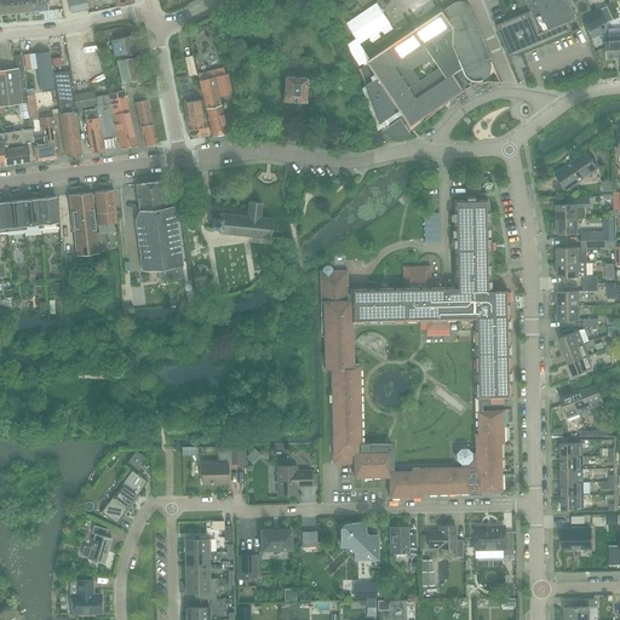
[(4,0),(5,13),(19,12),(18,0),(4,0)]
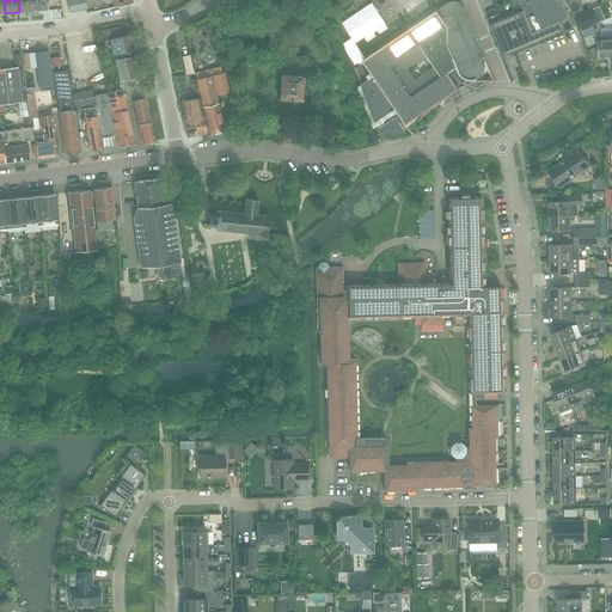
[(18,0),(19,12),(34,11),(32,0),(18,0)]
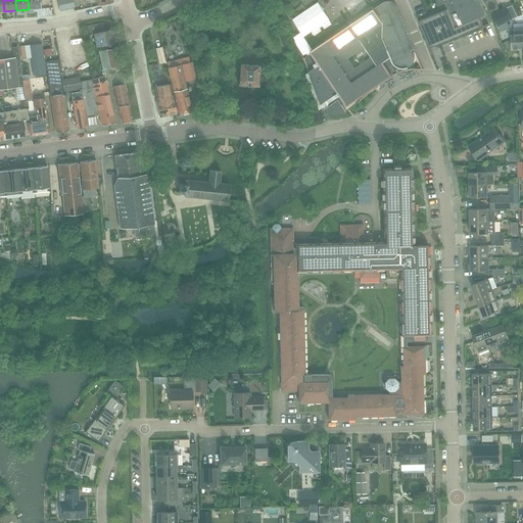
[(28,0),(29,9),(41,8),(40,0),(28,0)]
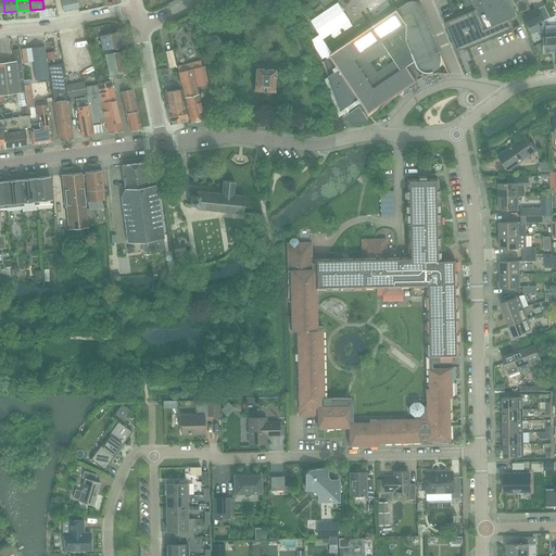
[(61,0),(64,11),(79,8),(77,0),(61,0)]
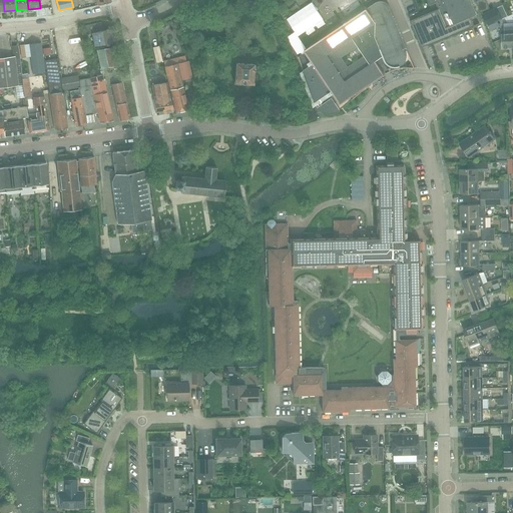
[(428,0),(431,5),(433,4),(437,2),(439,9),(411,21),(421,45),(426,42),(428,46),(475,26),(480,24),(476,15),(477,14),(471,0),(428,0)]
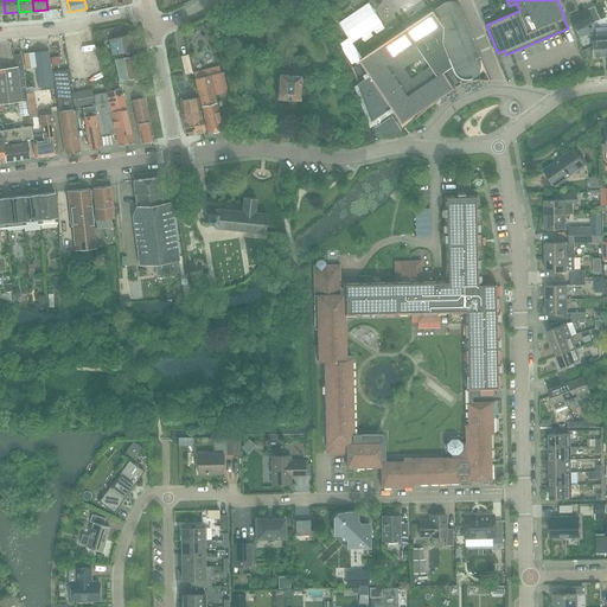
[(566,0),(563,1),(569,14),(580,11),(575,0),(566,0)]
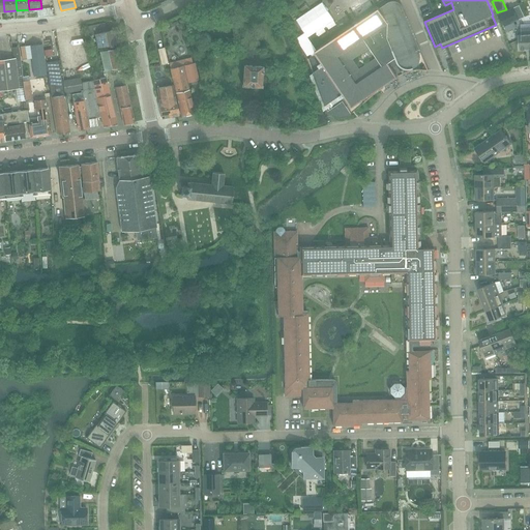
[(379,8),(315,52),(316,54),(313,56),(308,58),(327,108),(327,109),(328,111),(329,111),(330,113),(331,114),(333,115),(335,116),(336,117),(339,117),(341,118),(343,118),(344,118),(345,117),(347,117),(349,116),(350,115),(351,115),(352,114),(352,113),(351,113),(347,107),(350,104),(352,108),(362,100),(364,102),(387,84),(398,77),(392,69),(399,64),(400,66),(402,67),(404,68),(407,69),(409,69),(411,69),(413,68),(416,67),(417,66),(419,64),(420,62),(421,60),(421,57),(421,55),(420,53),(421,52),(403,6),(401,4),(400,3),(398,2),(395,1),(393,1),(391,1),(389,2),(379,9),(379,8)]
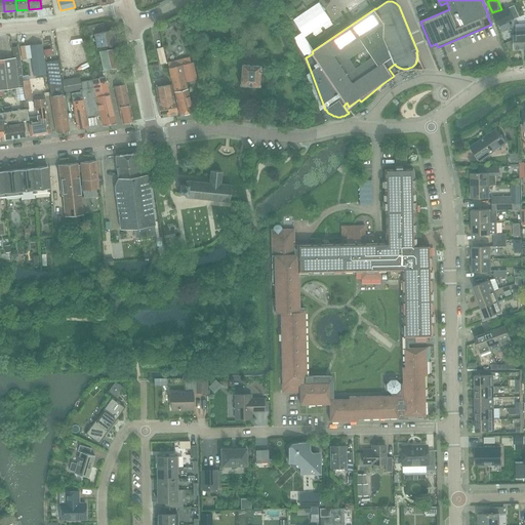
[(509,22),(514,19),(509,8),(494,14),(502,31),(511,27),(509,22)]
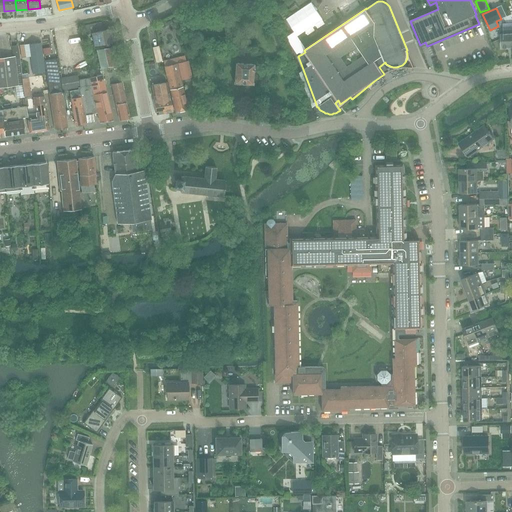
[(299,14),(283,19),(291,42),(296,40),(299,50),(302,54),(305,52),(304,50),(303,48),(303,47),(301,39),(306,37),(299,14)]
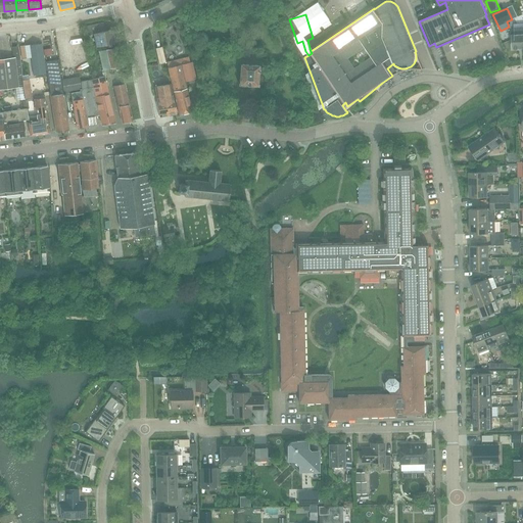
[(87,26),(89,35),(94,34),(96,46),(115,42),(113,30),(105,32),(103,22),(87,26)]
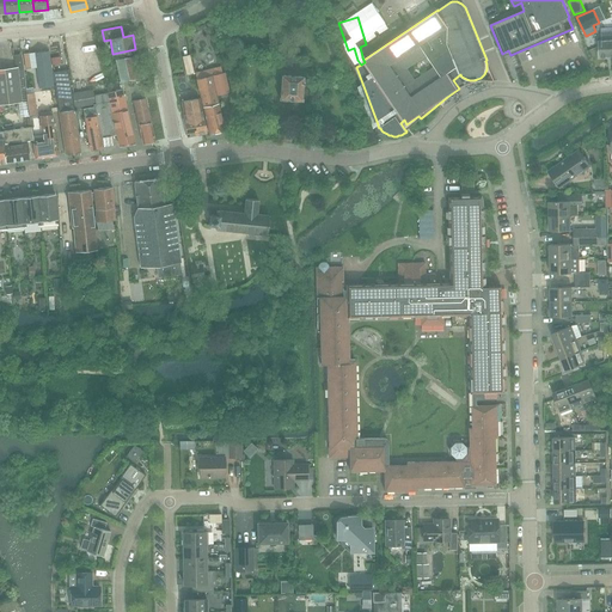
[(603,41),(600,41),(601,57),(611,56),(611,32),(604,34),(603,34),(603,41)]
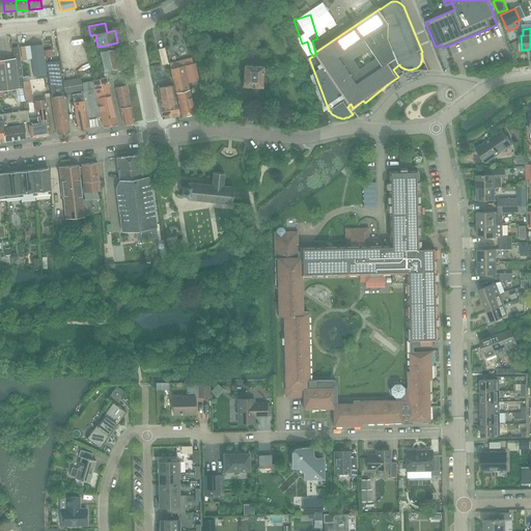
[(43,44),(30,46),(32,58),(34,76),(47,75),(43,44)]
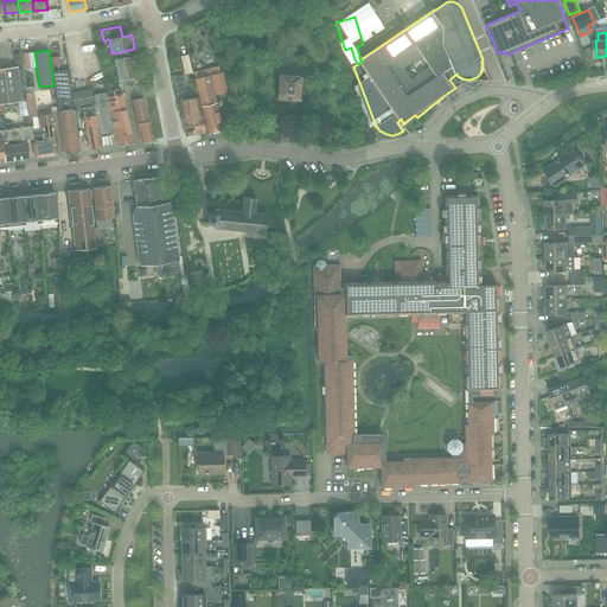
[(34,52),(24,53),(25,69),(37,66),(34,52)]
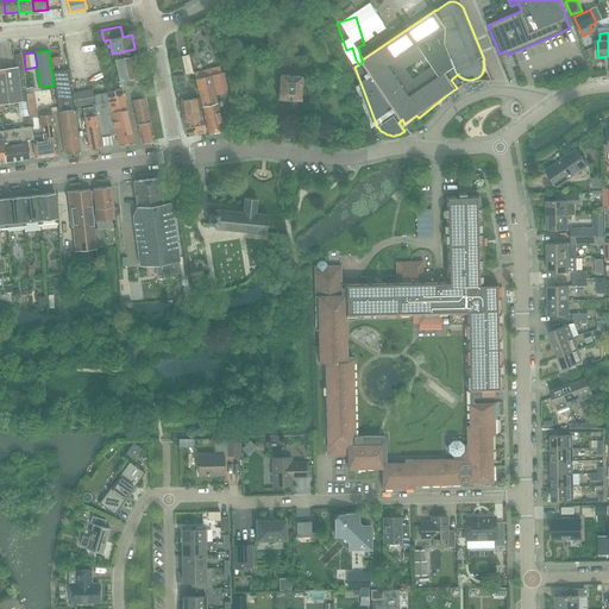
[(292,67),(290,52),(281,52),(282,67),(292,67)]
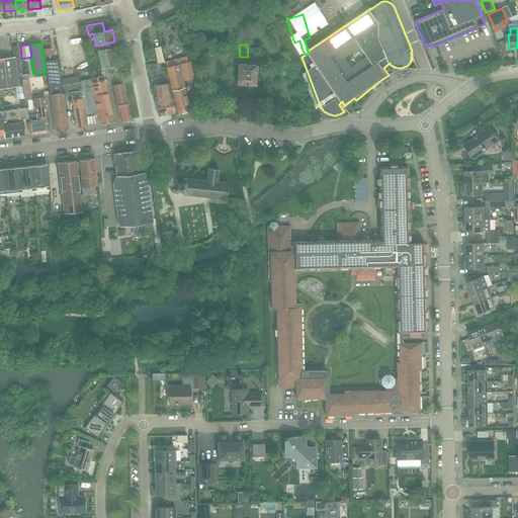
[(15,58),(19,86),(23,85),(24,89),(25,96),(25,98),(31,97),(30,88),(29,78),(27,79),(23,79),(22,75),(19,55),(18,47),(13,48),(15,58)]
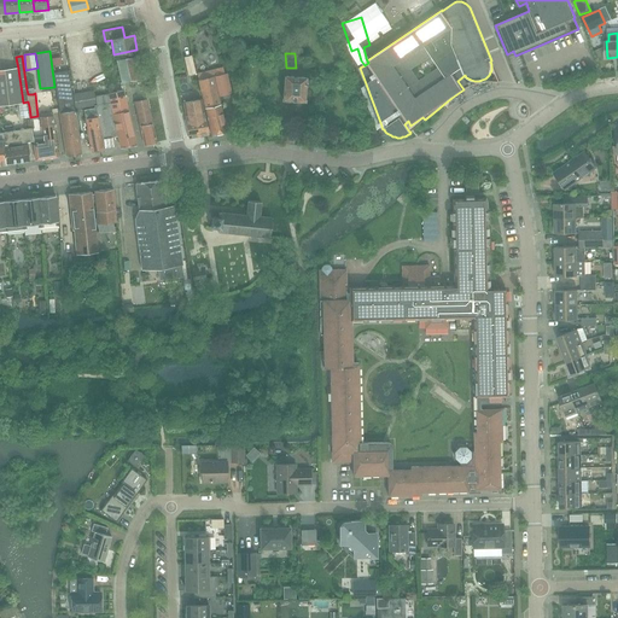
[(192,56),(185,58),(188,75),(196,74),(192,56)]
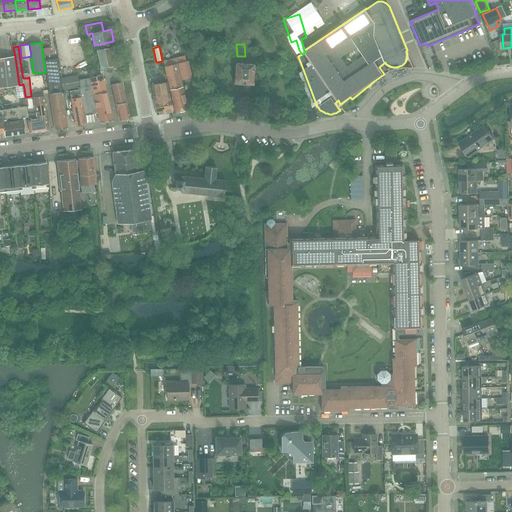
[(114,47),(97,51),(101,68),(118,64),(114,47)]
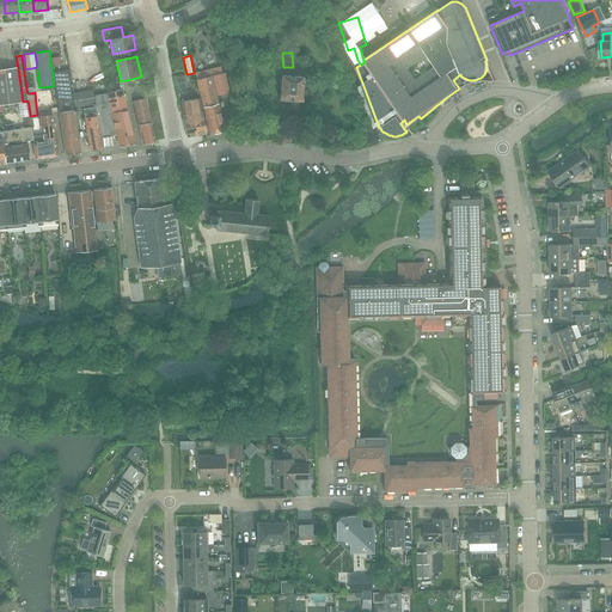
[(344,77),(344,62),(334,62),(334,77),(344,77)]
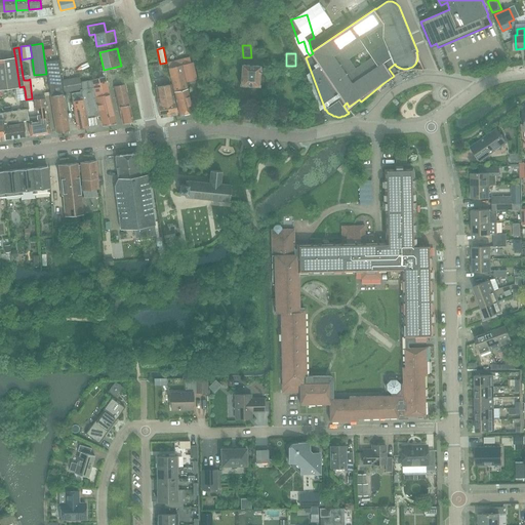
[(0,89),(3,89),(15,87),(19,87),(15,58),(0,59),(0,89)]
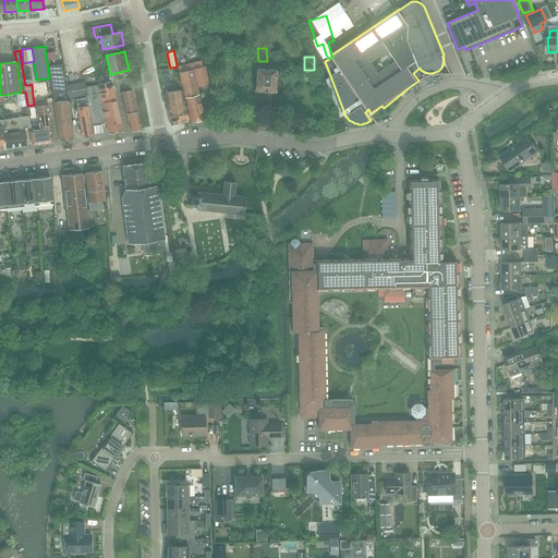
[(55,102),(60,141),(74,138),(69,100),(63,63),(49,65),(55,102)]
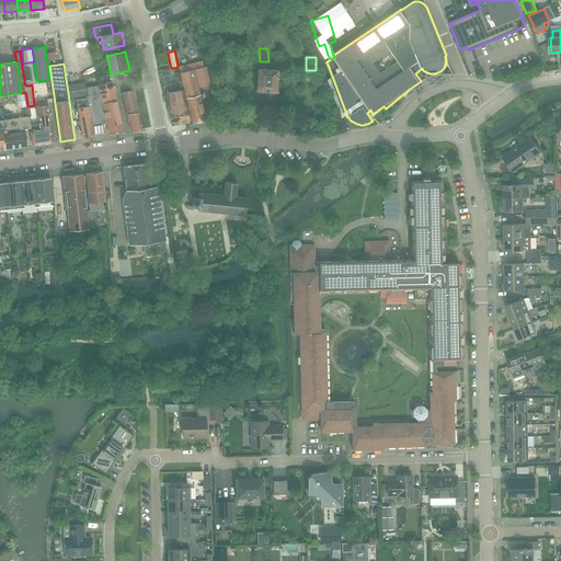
[(192,64),(180,67),(181,72),(192,122),(193,123),(206,119),(205,114),(207,114),(206,107),(204,109),(198,88),(212,84),(210,82),(207,67),(204,67),(194,69),(192,64)]
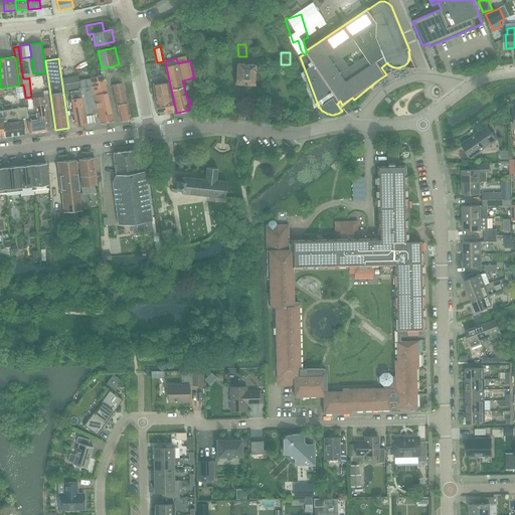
[(254,84),(255,64),(237,63),(236,83),(254,84)]
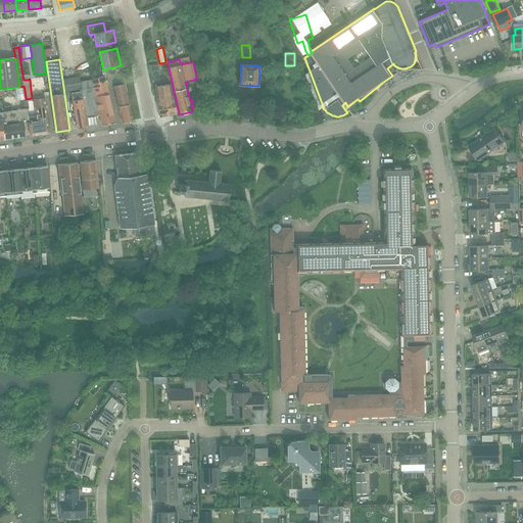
[(62,80),(64,91),(83,88),(82,82),(82,81),(81,81),(80,77),(62,80)]
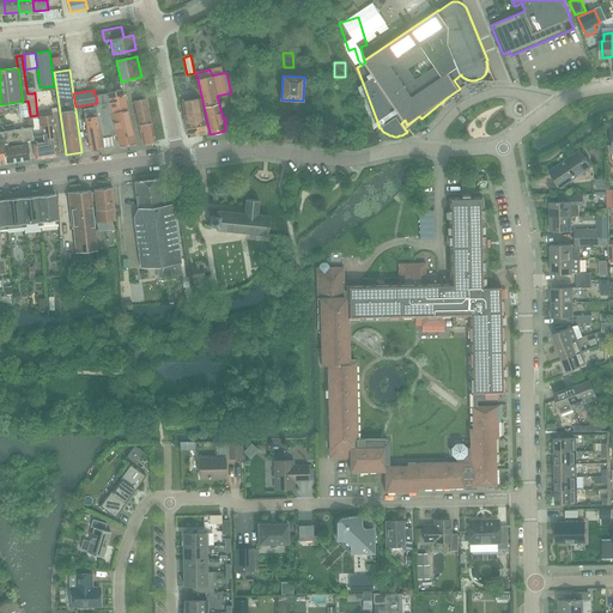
[(108,95),(117,135),(120,146),(135,144),(122,90),(108,93),(108,95)]
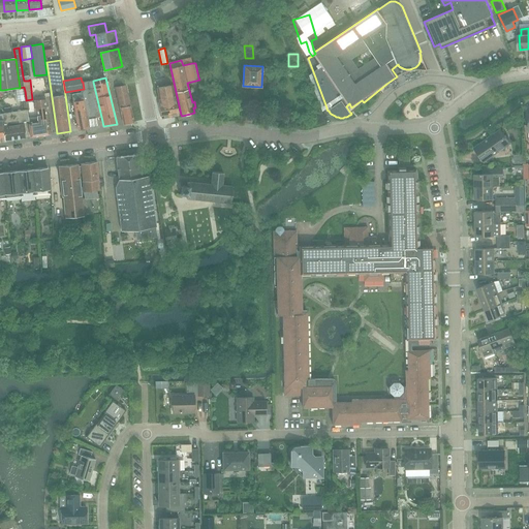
[(73,102),(79,130),(99,127),(97,117),(101,117),(93,82),(93,81),(83,82),(83,83),(84,89),(65,92),(65,94),(81,91),(81,92),(72,94),(73,102)]
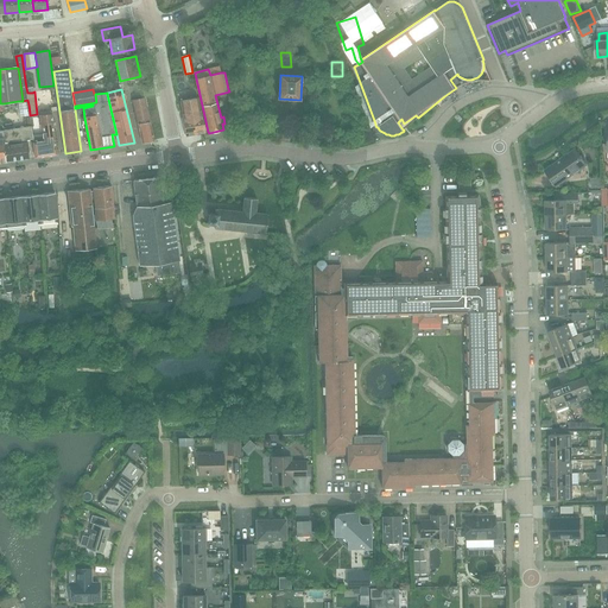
[(198,97),(189,99),(196,134),(206,132),(198,97)]
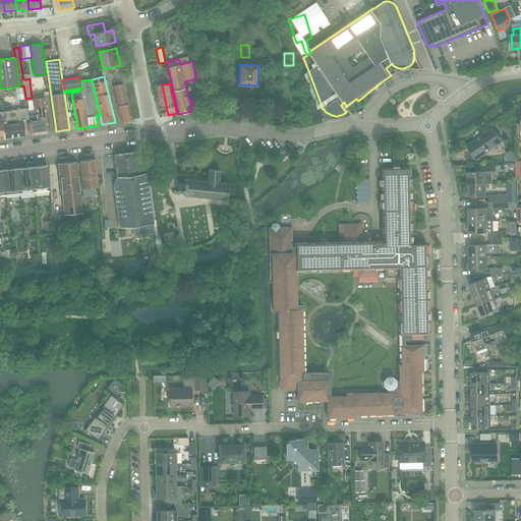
[(114,87),(122,122),(132,120),(124,84),(114,87)]
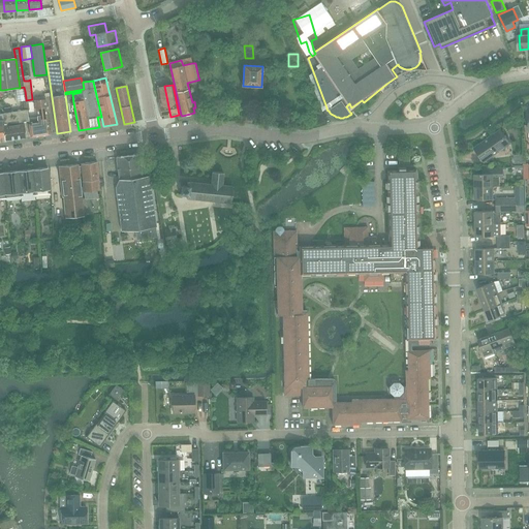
[(170,117),(164,86),(156,88),(158,96),(159,102),(162,118),(170,117)]
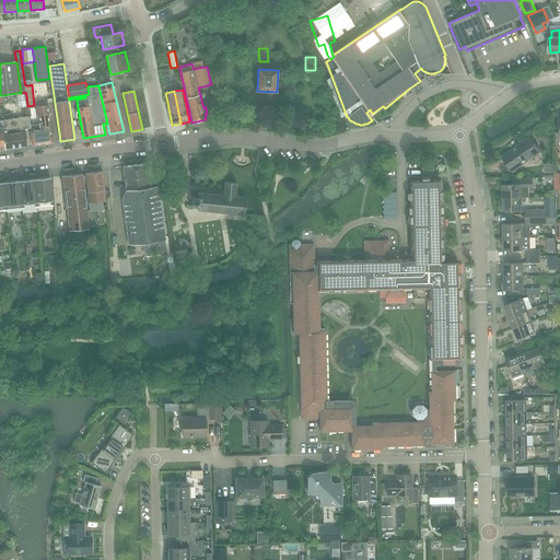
[(21,93),(16,93),(19,107),(27,106),(27,104),(26,96),(25,92),(21,93)]
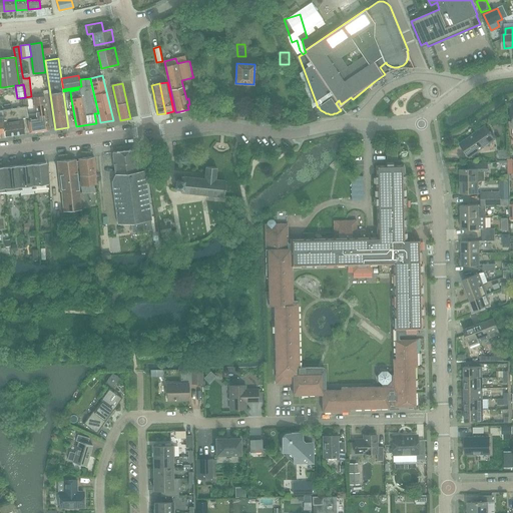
[(36,112),(28,113),(27,114),(27,117),(30,132),(48,130),(45,106),(46,106),(44,92),(34,94),(36,112)]
